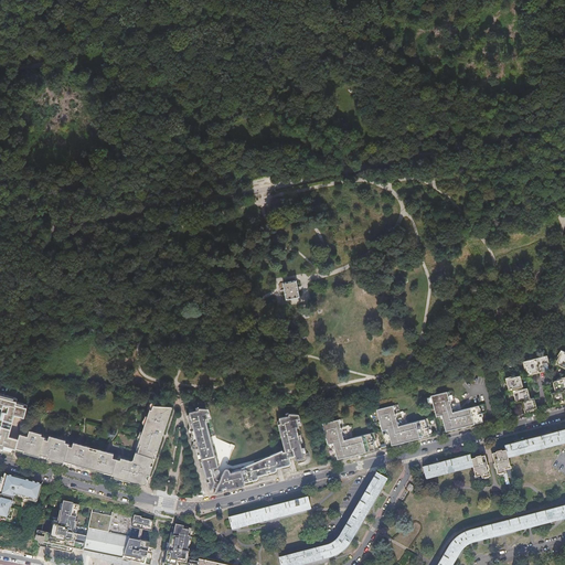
[(288,198),(274,200),(275,208),(290,205),(288,198)]
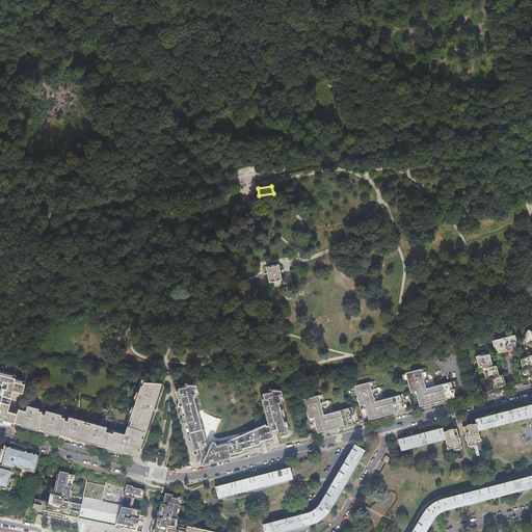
[(282,280),(278,264),(266,266),(269,282),(282,280)]
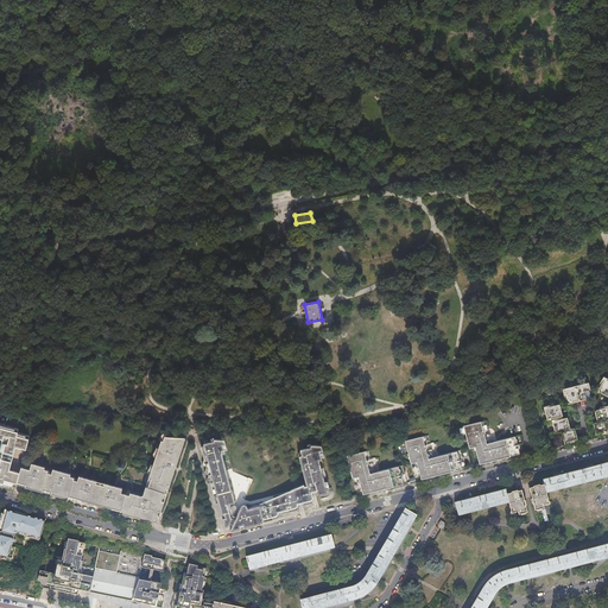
[(588,384),(577,386),(581,401),(593,399),(591,393),(588,384)]
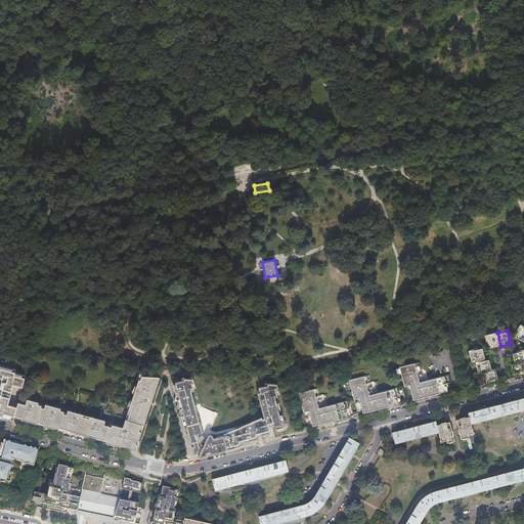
[(487,336),(489,344),(491,349),(500,346),(497,333),(487,336)]
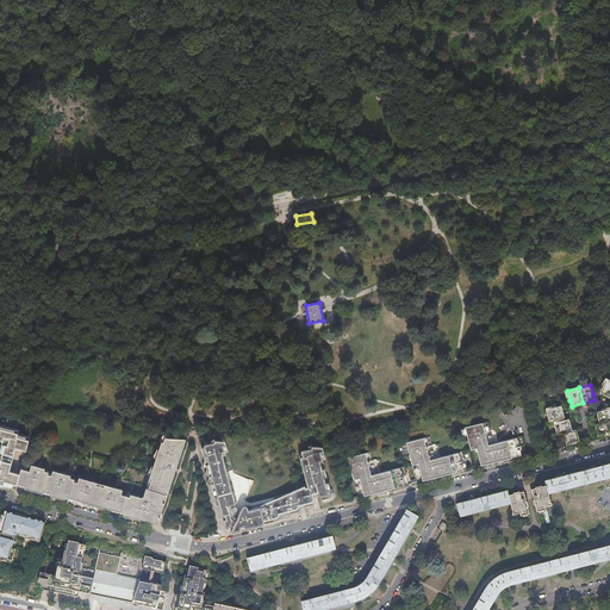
[(562,406),(556,409),(547,411),(551,422),(566,418),(562,406)]
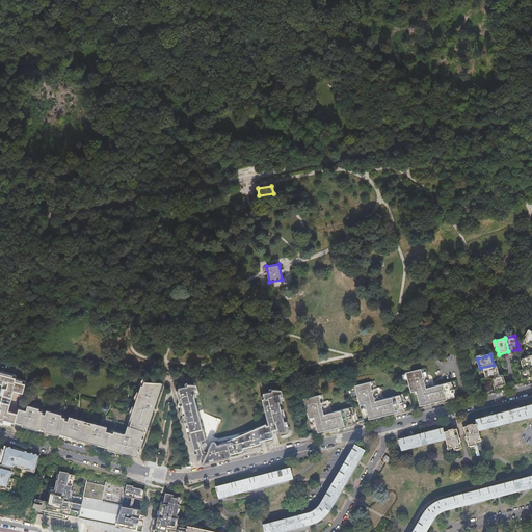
[(522,360),(524,370),(531,368),(531,356),(526,358),(522,360)]
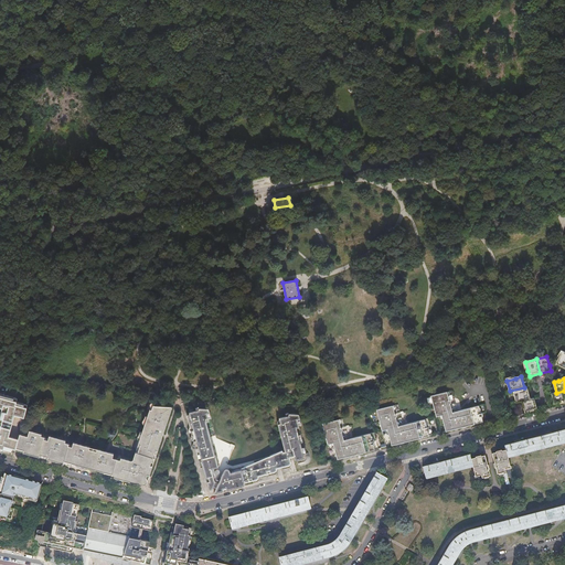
[(516,403),(523,402),(531,400),(529,388),(528,388),(523,391),(514,393),(516,403)]
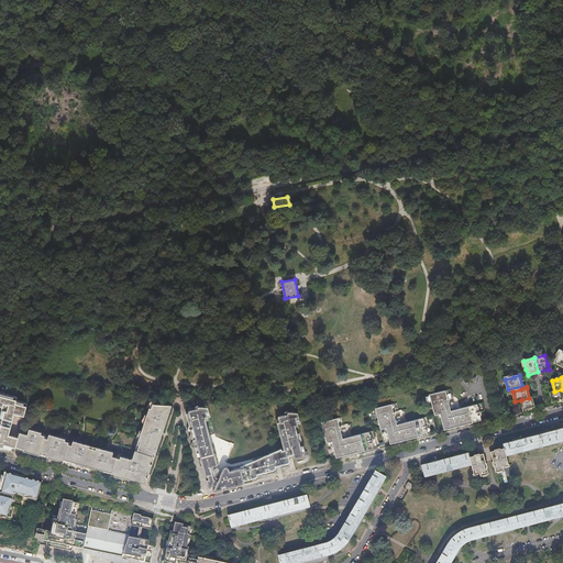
[(562,390),(562,389),(554,392),(551,393),(553,403),(556,403),(562,399),(562,390)]
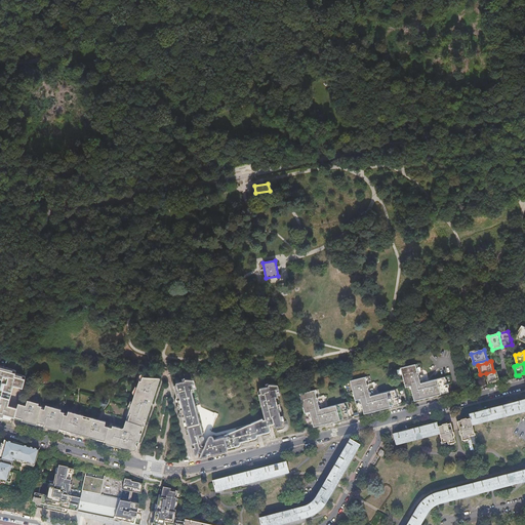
[(413,392),(415,402),(438,396),(443,395),(450,393),(450,392),(449,388),(447,388),(446,382),(447,382),(447,379),(446,377),(431,381),(428,382),(423,384),(421,384),(420,378),(419,376),(413,377),(412,374),(419,373),(418,369),(416,365),(401,369),(406,388),(409,387),(411,387),(413,392)]
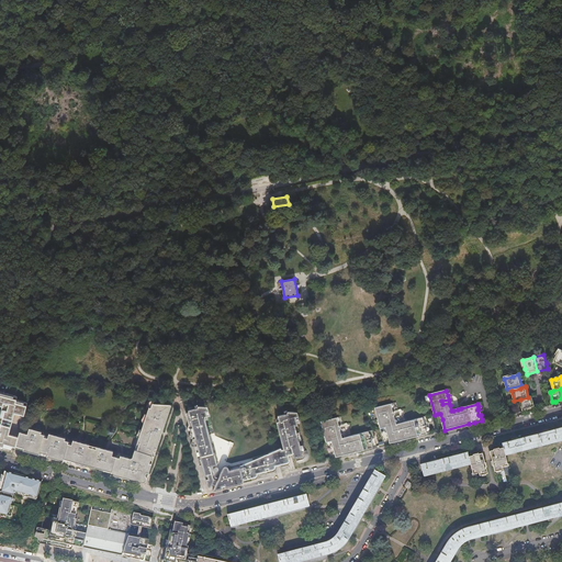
[(0,448),(0,447),(2,448),(3,448),(11,450),(12,447),(15,448),(19,438),(9,436),(14,414),(24,417),(24,415),(27,404),(17,401),(13,400),(14,396),(4,394),(0,392),(0,406),(2,407),(2,411),(0,416),(0,417),(3,419),(1,426),(0,425),(0,448)]
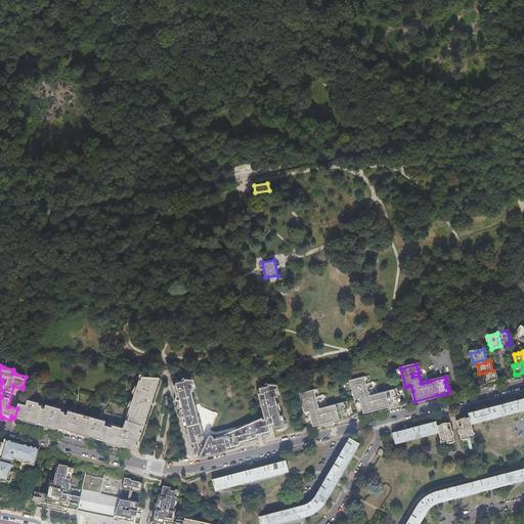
[(492,370),(485,373),(487,382),(495,380),(498,379),(496,369),(492,370)]
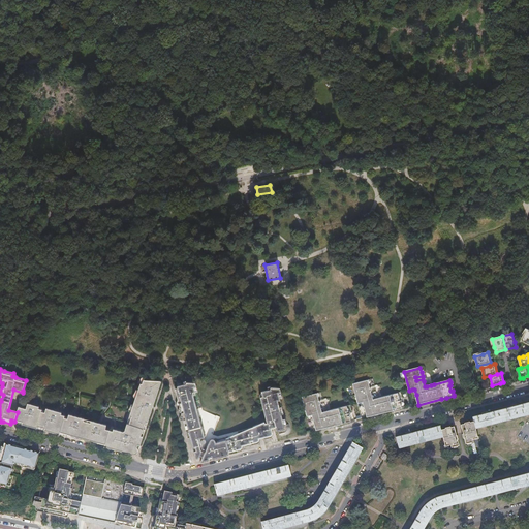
[(31,409),(19,406),(18,412),(14,422),(14,423),(132,455),(133,455),(134,455),(135,455),(136,455),(136,454),(137,454),(137,453),(161,382),(143,380),(126,430),(32,404),(31,409)]
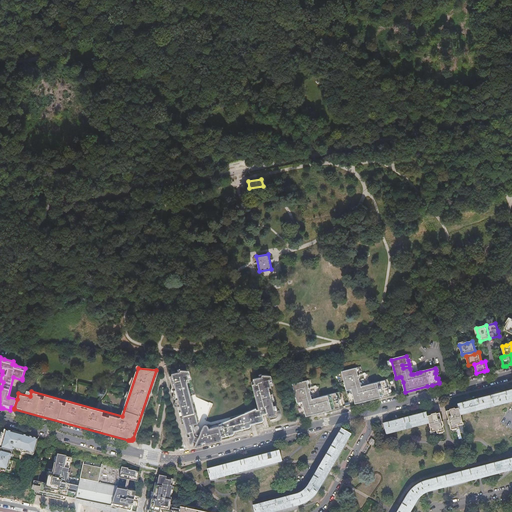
[(354,394),(356,404),(374,399),(393,395),(390,380),(371,385),(368,386),(364,387),(362,387),(361,383),(361,382),(360,379),(354,381),(353,378),(360,376),(359,373),(358,368),(342,372),(348,391),(350,390),(352,390),(354,394)]
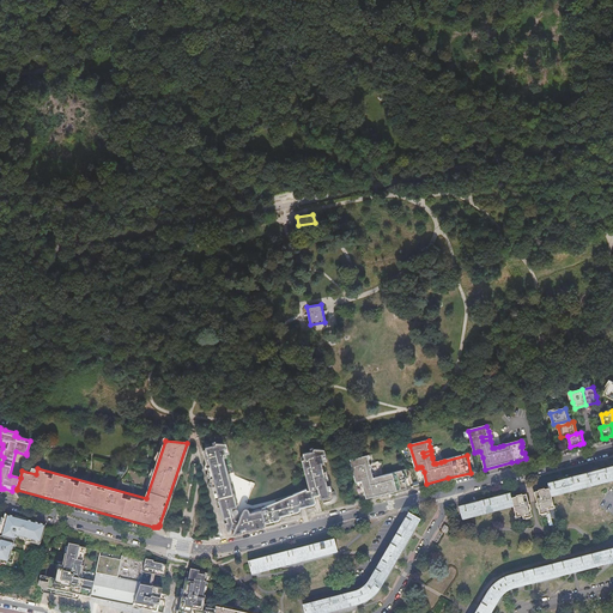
[(208,472),(207,475),(210,477),(211,480),(210,484),(212,485),(213,487),(217,505),(220,505),(220,508),(226,530),(228,532),(229,532),(230,532),(231,532),(235,522),(231,509),(238,508),(225,459),(228,457),(224,443),(202,449),(207,463),(206,468),(207,468),(208,472)]
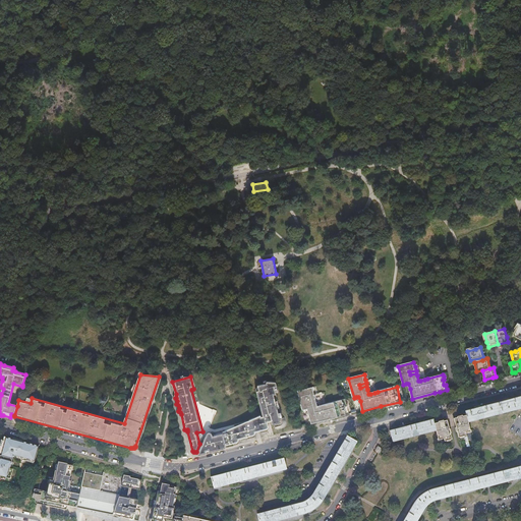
[(198,456),(224,449),(223,445),(237,442),(236,440),(253,435),(253,432),(276,426),(276,429),(281,427),(281,426),(283,426),(284,425),(284,424),(285,423),(285,421),(284,419),(281,420),(275,396),(279,395),(276,382),(255,387),(263,415),(213,436),(213,433),(211,431),(209,432),(208,432),(198,456)]
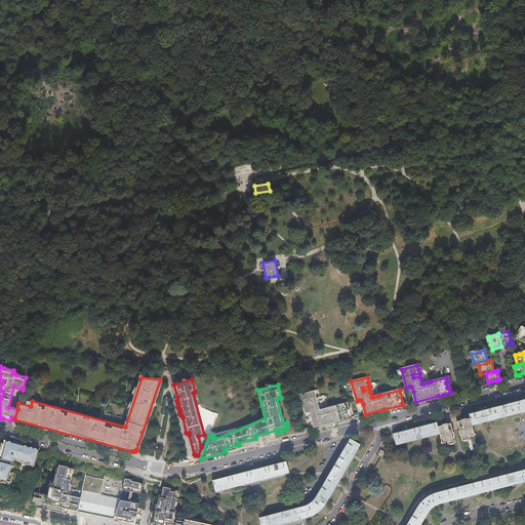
[(315,428),(354,417),(350,403),(329,408),(326,409),(323,410),(321,410),(320,405),(319,402),(312,404),(311,401),(318,399),(317,396),(316,391),(300,395),(306,414),(309,413),(311,412),(312,417),(315,428)]
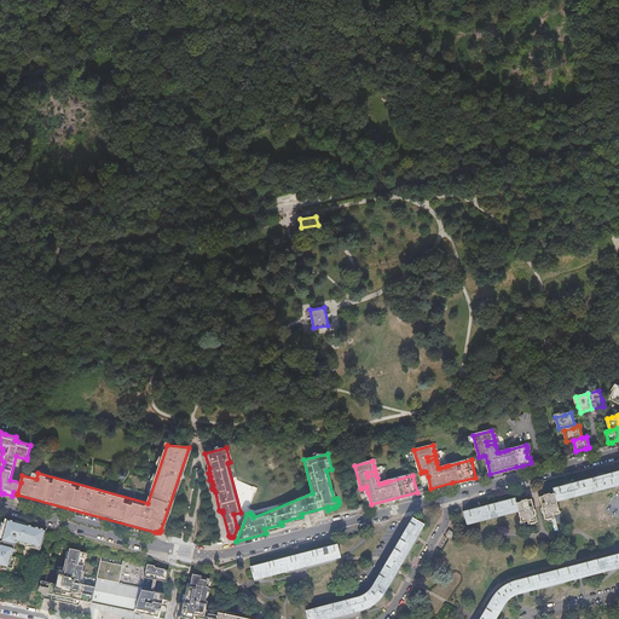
[(618,470),(553,489),(554,493),(539,497),(545,521),(560,516),(556,502),(618,485),(618,470)]
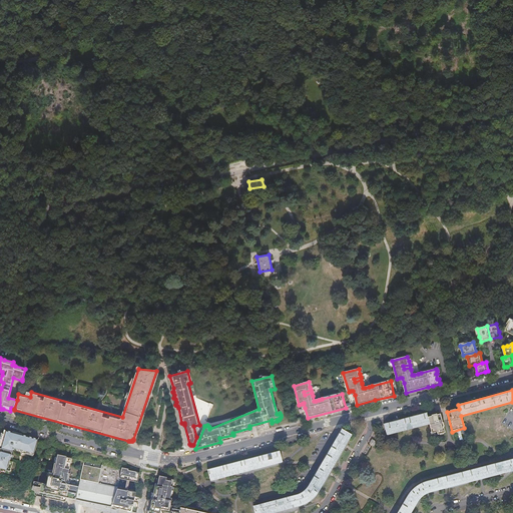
[(428,417),(427,413),(384,424),(387,435),(430,424),(433,436),(445,433),(440,413),(428,417)]
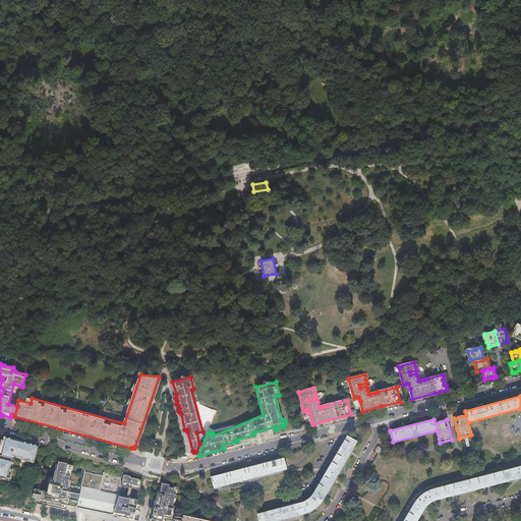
[(346,436),(317,487),(316,488),(312,494),(307,498),(302,502),(297,504),(256,514),(258,520),(276,520),(302,514),(306,513),(311,511),(316,507),(321,502),(323,500),(324,498),(356,442),(346,436)]
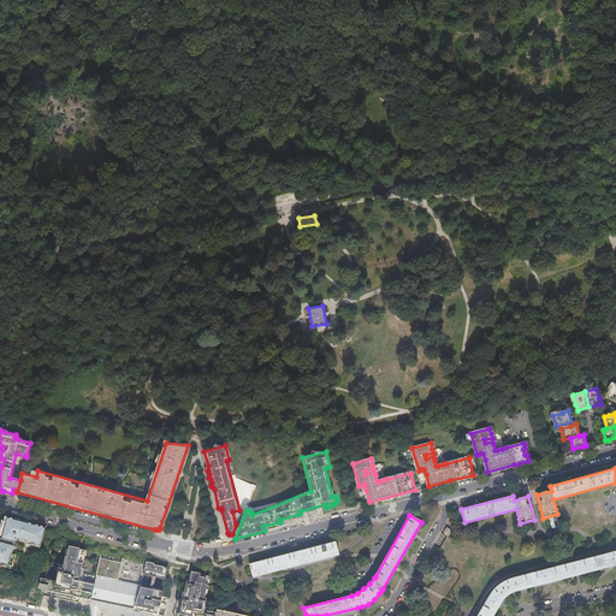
[(47,528),(27,523),(16,521),(5,517),(0,538),(0,564),(13,568),(16,556),(12,555),(17,540),(42,546),(47,528)]
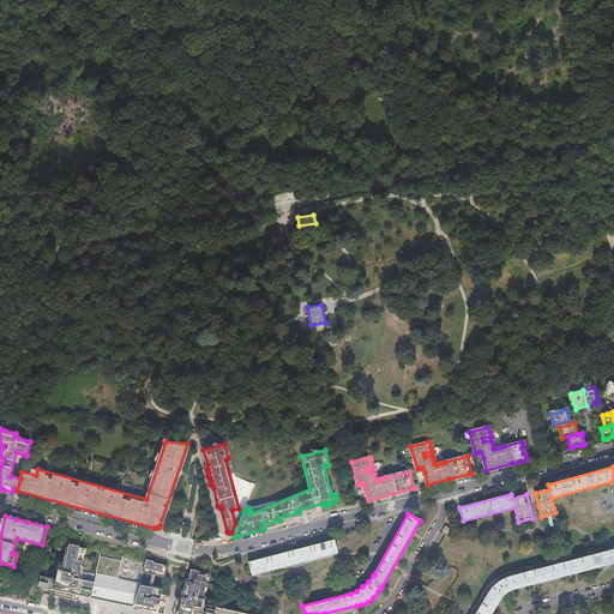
[(338,553),(333,540),(248,561),(252,575),(338,553)]
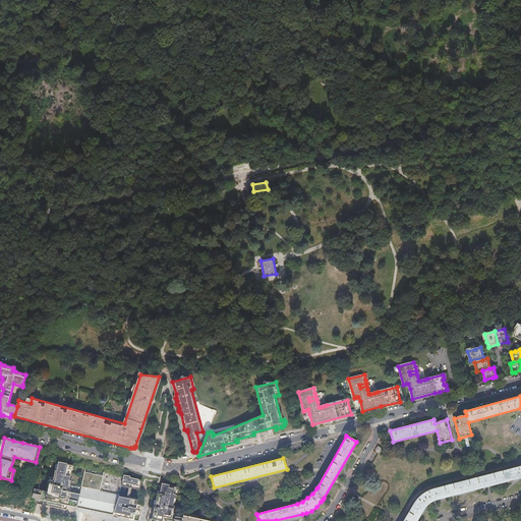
[(68,464),(59,462),(57,471),(56,471),(54,481),(51,480),(48,491),(35,489),(34,498),(37,499),(36,502),(37,503),(37,504),(38,504),(48,505),(48,506),(67,510),(68,506),(78,508),(81,495),(69,493),(72,481),(70,481),(73,466),(68,465),(68,464)]
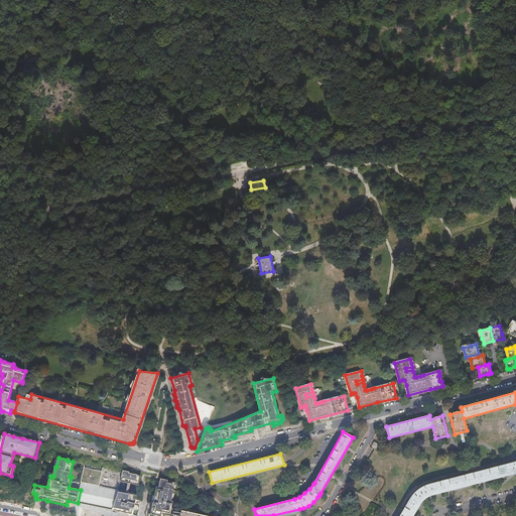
[(515,461),(427,485),(424,486),(419,489),(415,492),(411,497),(409,501),(400,515),(412,515),(419,503),(421,502),(424,499),(428,496),(433,495),(515,473),(515,461)]
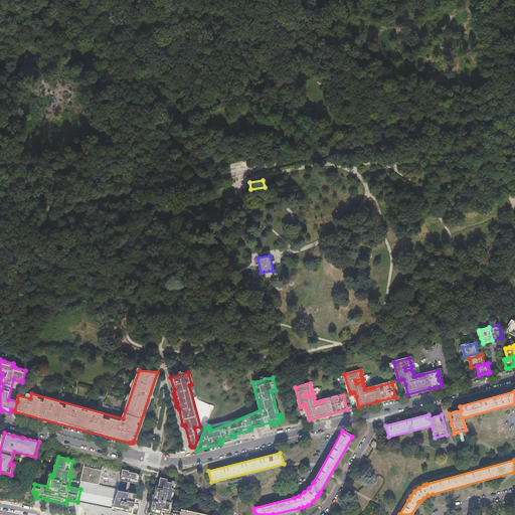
[(103,471),(84,467),(81,482),(80,489),(77,502),(113,510),(119,491),(119,489),(123,471),(104,467),(103,471)]
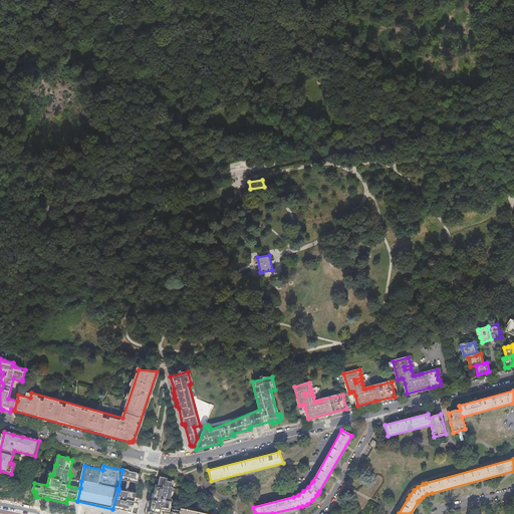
[(130,471),(122,469),(120,480),(126,481),(127,480),(140,482),(141,474),(130,472),(130,471)]
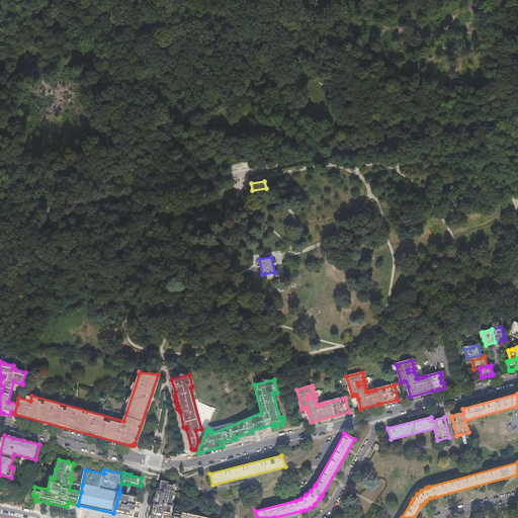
[(161,484),(160,490),(158,489),(156,499),(155,502),(156,502),(155,506),(153,505),(150,505),(147,517),(181,517),(182,515),(172,513),(174,506),(172,506),(176,485),(169,484),(169,483),(162,481),(161,484)]
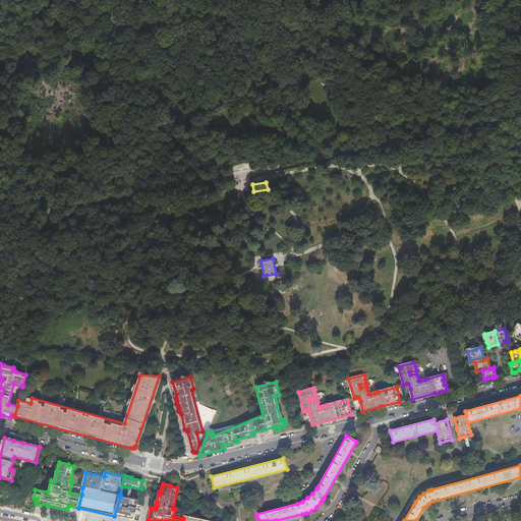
[(140,490),(141,488),(129,486),(128,487),(130,488),(127,499),(130,499),(132,488),(140,490)]
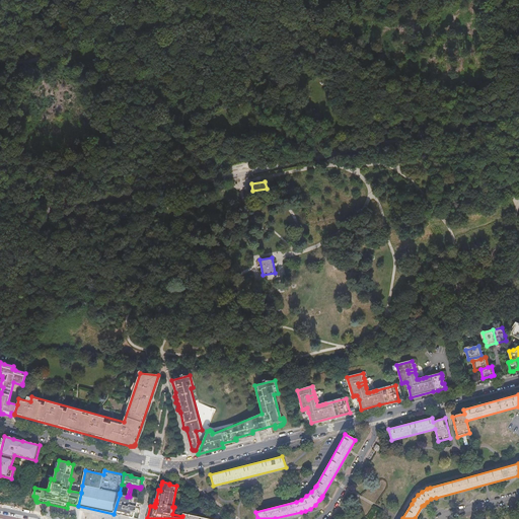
[(127,497),(120,495),(114,514),(138,518),(142,504),(137,503),(138,499),(130,497),(127,497)]
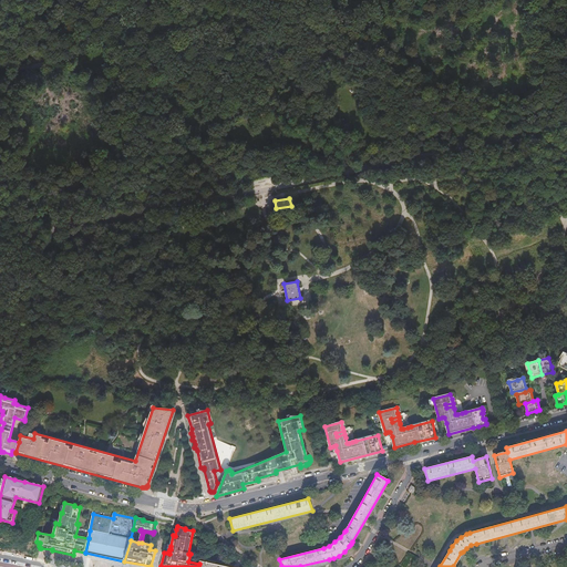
All buildings are outlined.
